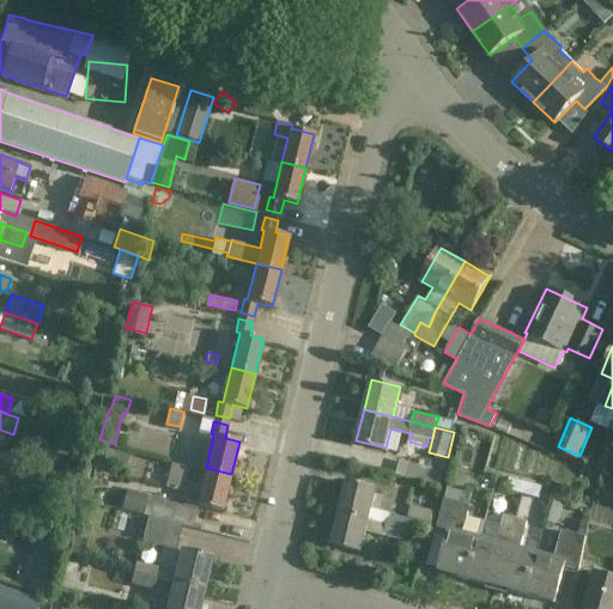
[(105,457),(108,448),(97,444),(92,461),(104,463),(105,457)]
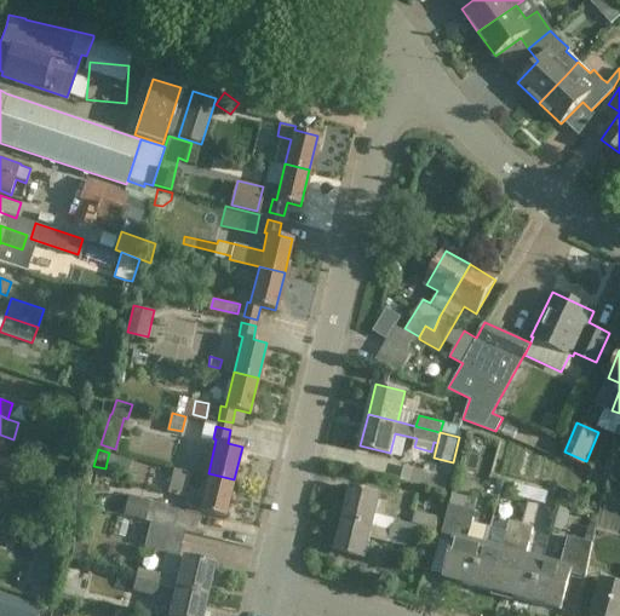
[(133,459),(109,453),(107,462),(131,468),(133,459)]
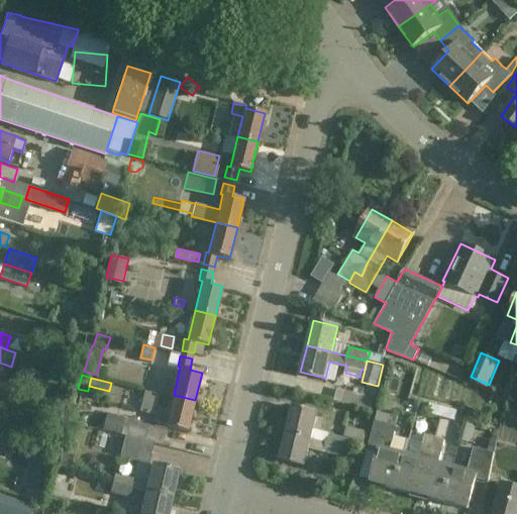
[(345,389),(342,401),(372,408),(375,396),(345,389)]
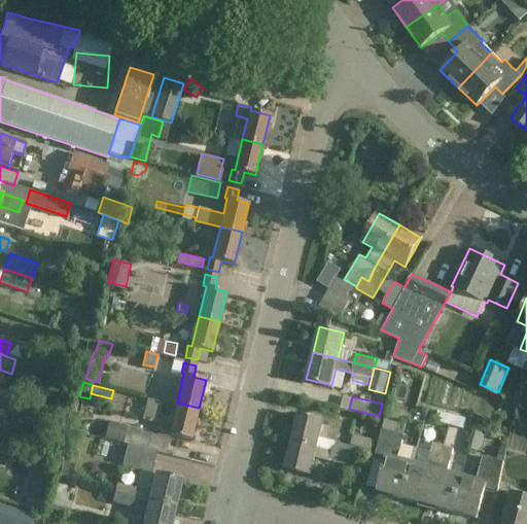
[(148,397),(144,416),(156,419),(162,400),(148,397)]
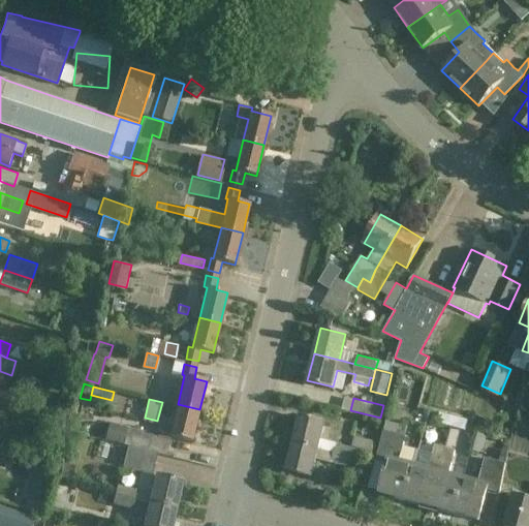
[(199,409),(178,404),(172,428),(161,425),(158,435),(158,436),(169,439),(170,436),(192,441),(199,409)]
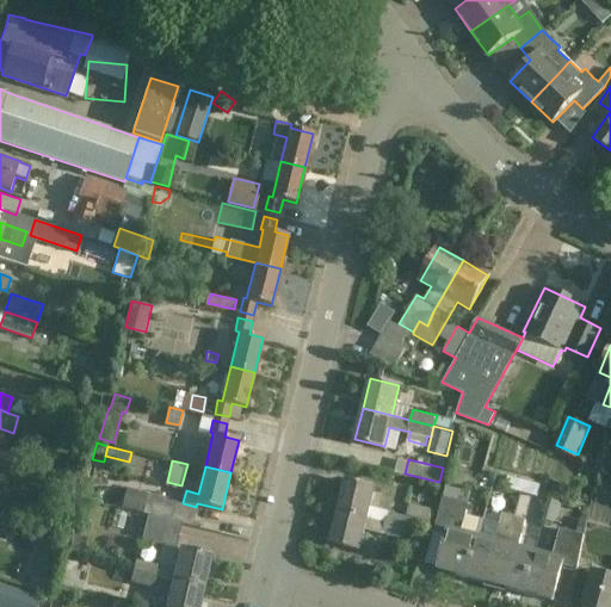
[(520,491),(524,478),(508,475),(505,488),(520,491)]
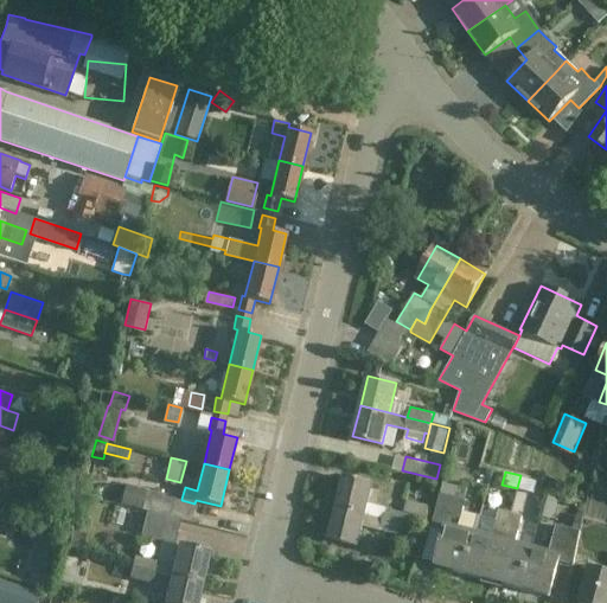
[(538,480),(521,475),(517,488),(535,493),(538,480)]
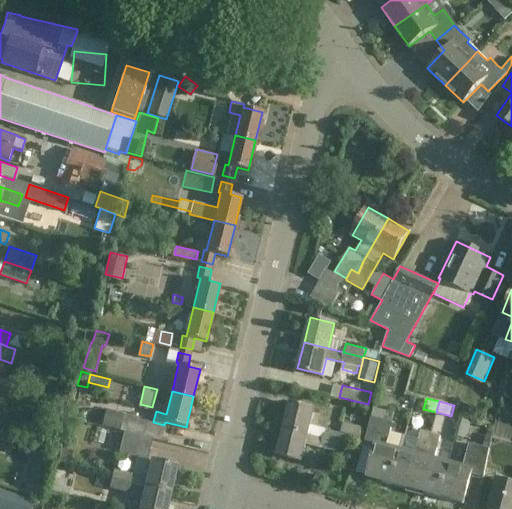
[(283,427),(341,441),(358,445),(363,425),(344,421),(341,433),(325,429),(325,428),(317,426),(320,413),(313,412),(314,408),(289,402),(283,427)]
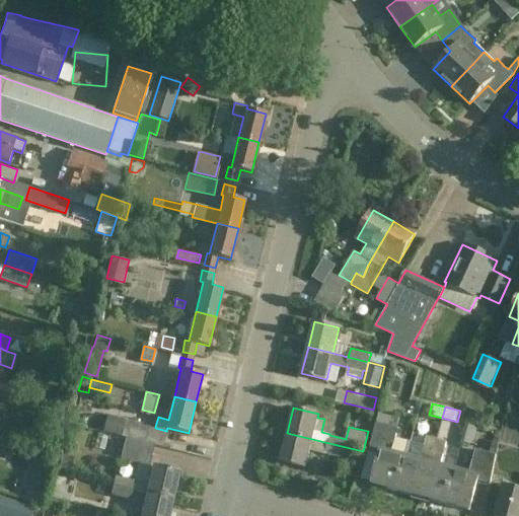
[(83,419),(78,410),(71,414),(76,423),(83,419)]
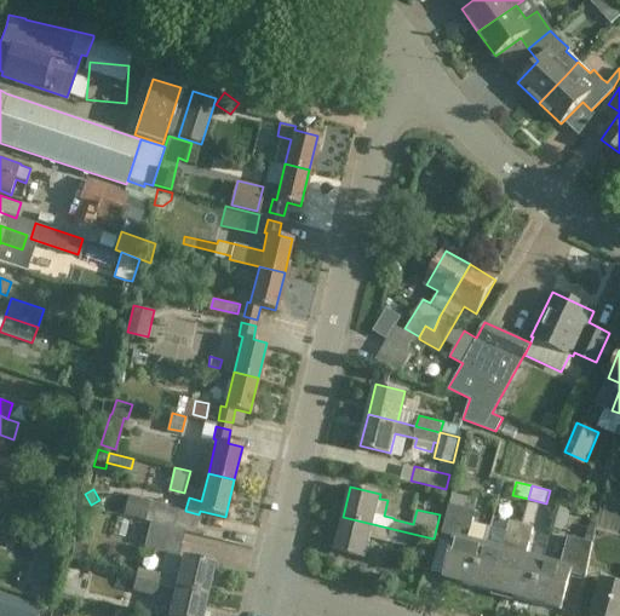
[(176,525),(187,529),(195,530),(199,514),(185,511),(185,510),(178,508),(178,506),(150,499),(128,494),(124,513),(151,520),(176,525)]
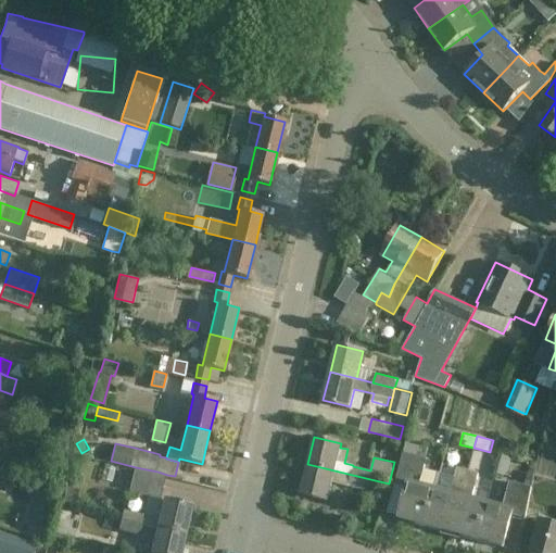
[(426,525),(436,488),(419,484),(428,449),(405,443),(395,481),(408,485),(400,518),(426,525)]
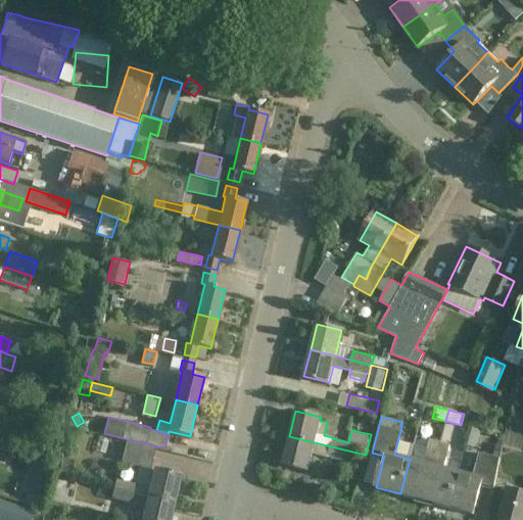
[(348,451),(289,436),(283,463),(307,469),(308,467),(312,468),(314,459),(311,458),(312,453),(328,457),(328,456),(346,460),(348,451)]
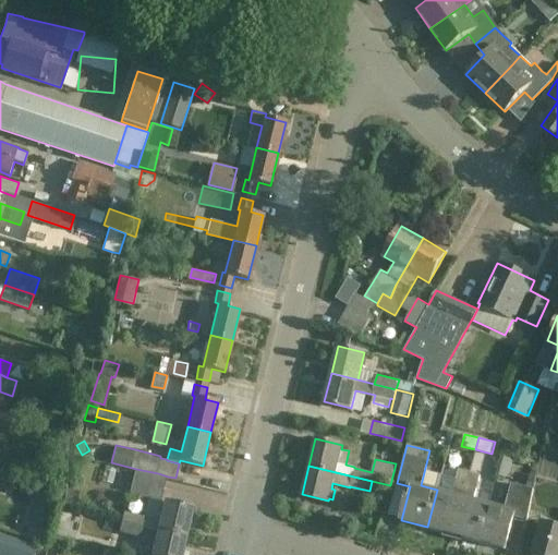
[(437,490),(427,527),(452,533),(470,471),(459,468),(452,494),(437,490)]
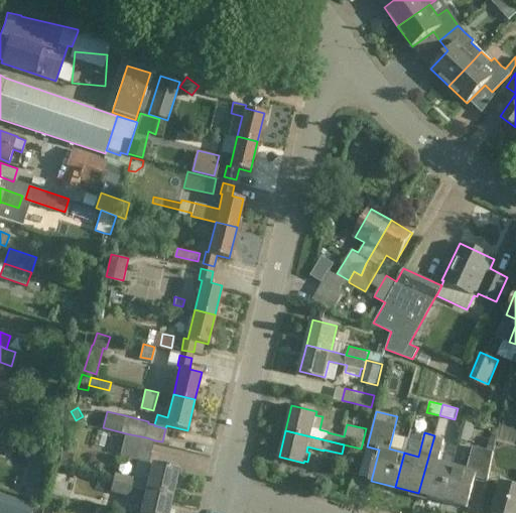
[(155,440),(146,437),(126,433),(121,455),(150,462),(155,440)]
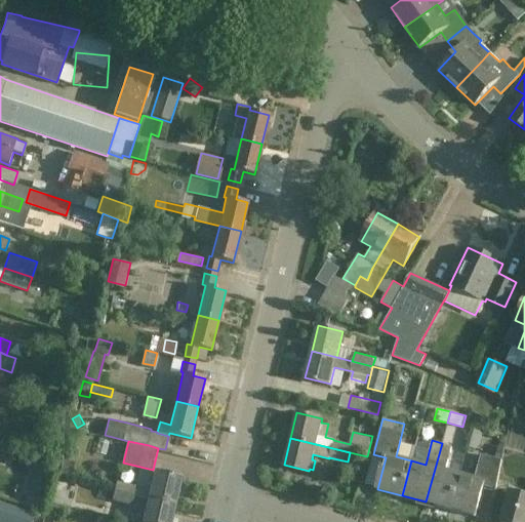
[(442,443),(426,502),(450,509),(459,474),(445,470),(451,445),(442,443)]
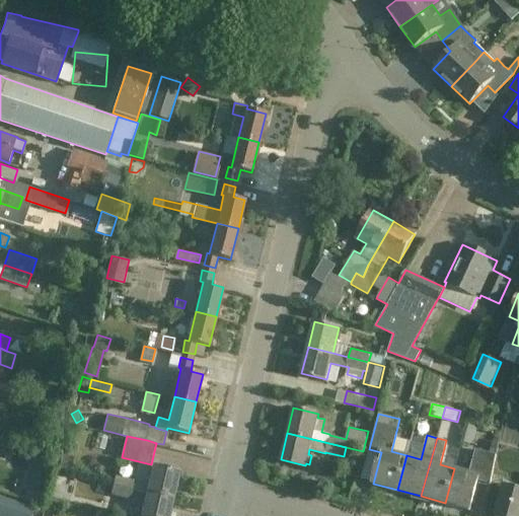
[(469,472),(454,468),(445,503),(470,509),(478,477),(491,482),(499,441),(494,439),(491,452),(475,448),(469,472)]
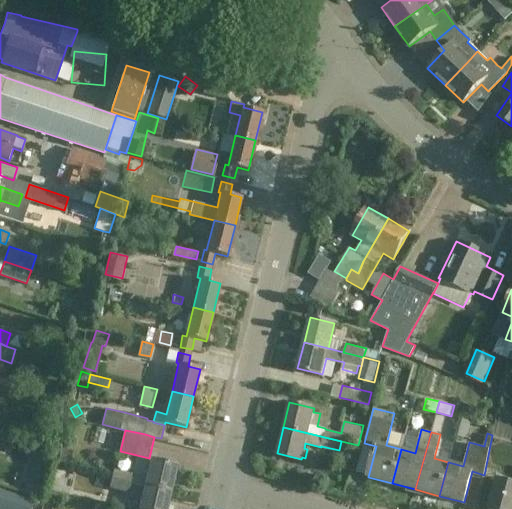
[(72,449),(62,448),(59,462),(69,464),(72,449)]
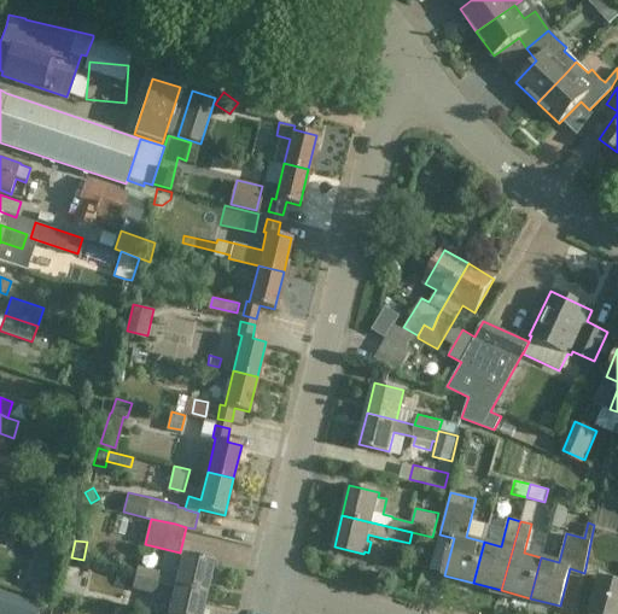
[(39,557),(54,562),(59,548),(44,543),(39,557)]
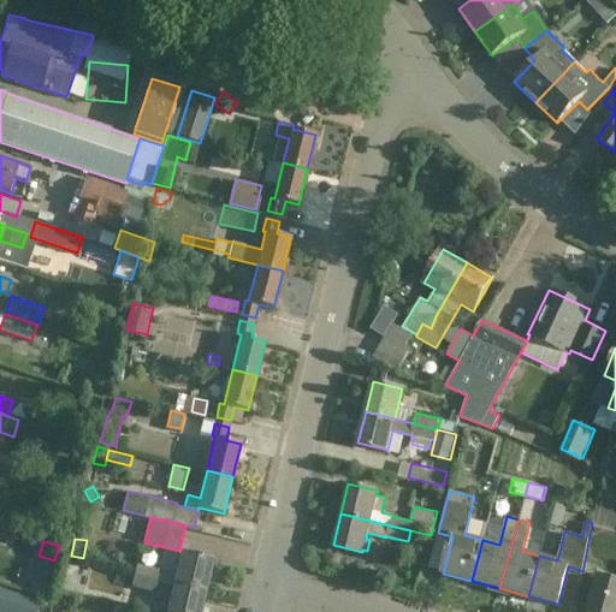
[(173,583),(203,590),(212,559),(182,552),(177,572),(160,568),(136,563),(134,574),(159,580),(173,583)]
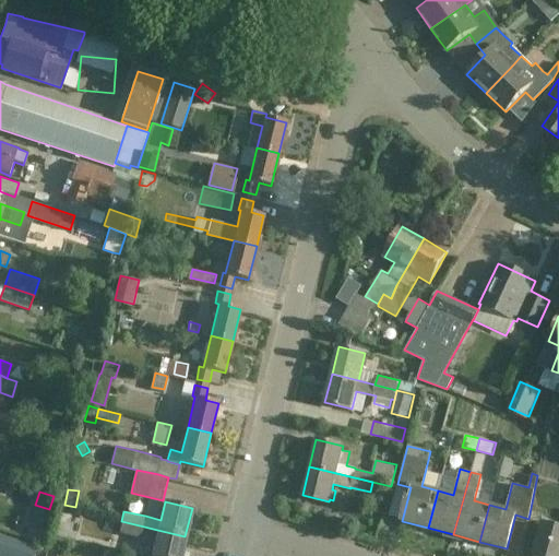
[(201,517),(199,527),(221,531),(223,521),(201,517)]
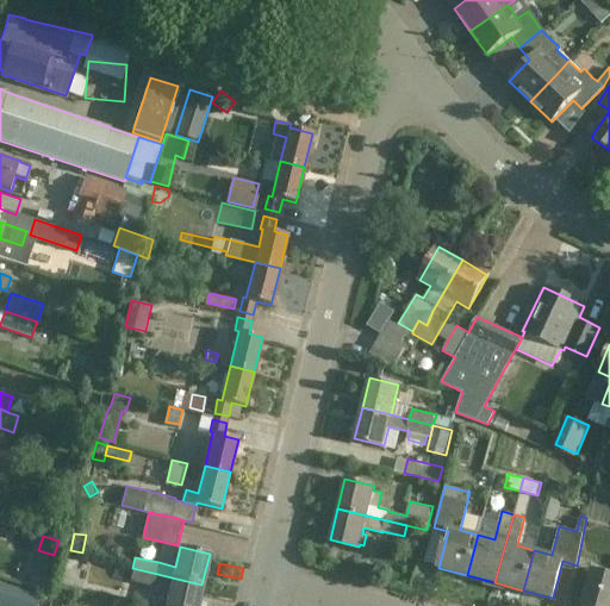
[(156,574),(132,568),(130,578),(154,583),(156,574)]
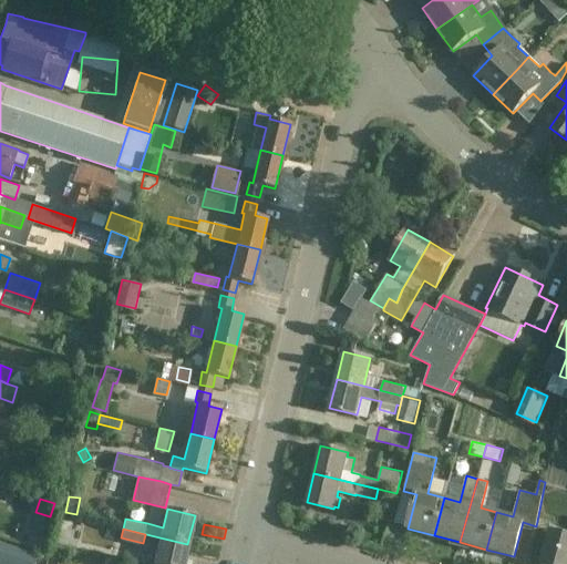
[(566,563),(566,535),(549,531),(540,563),(542,563),(566,563)]
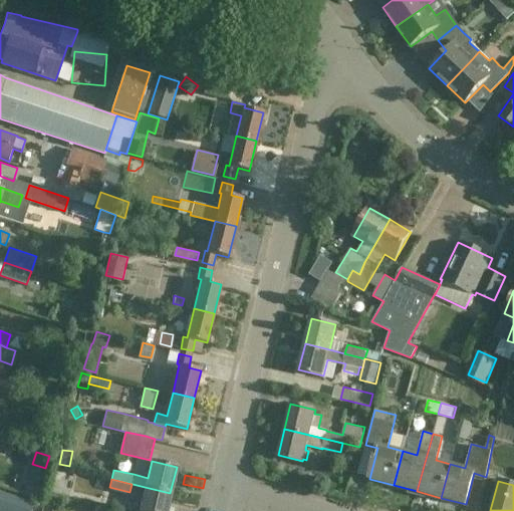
[(139,510),(166,510),(170,493),(145,487),(139,510)]
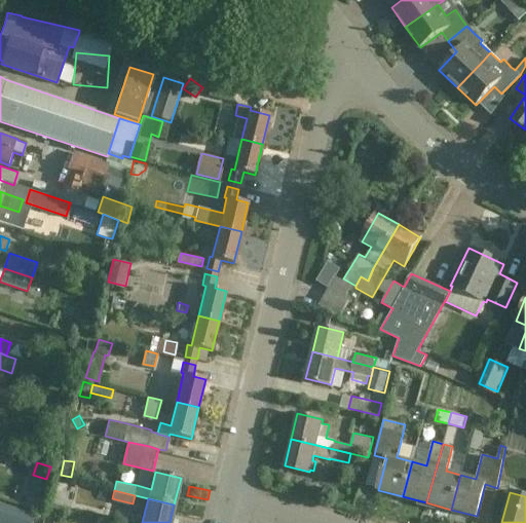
[(31,522),(35,514),(0,501),(0,522),(31,522)]
